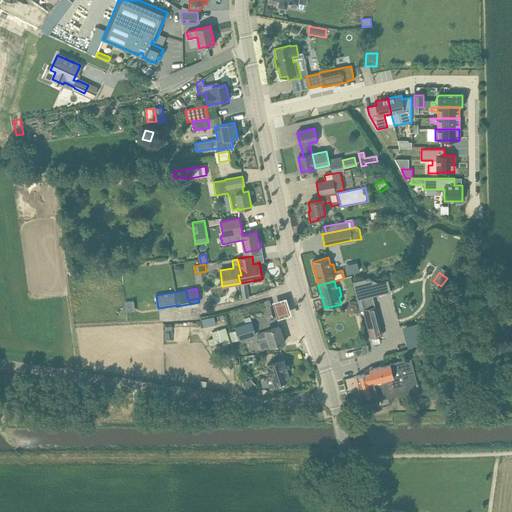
[(373,297),(357,301),(359,310),(363,309),(370,338),(371,338),(378,336),(383,335),(376,306),(375,306),(373,297)]
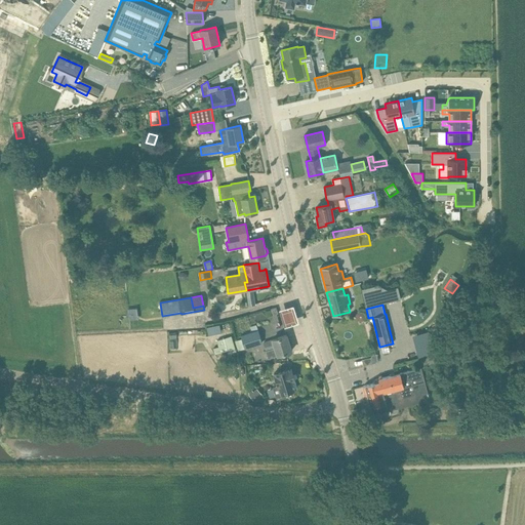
[(289,306),(278,310),(283,325),(294,322),(289,306)]
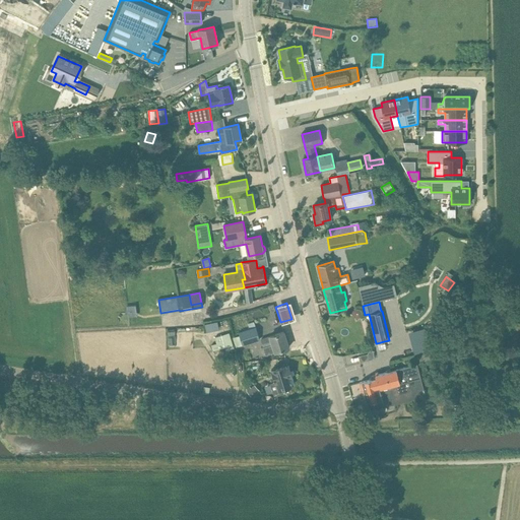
[(137,316),(136,305),(126,306),(127,317),(137,316)]
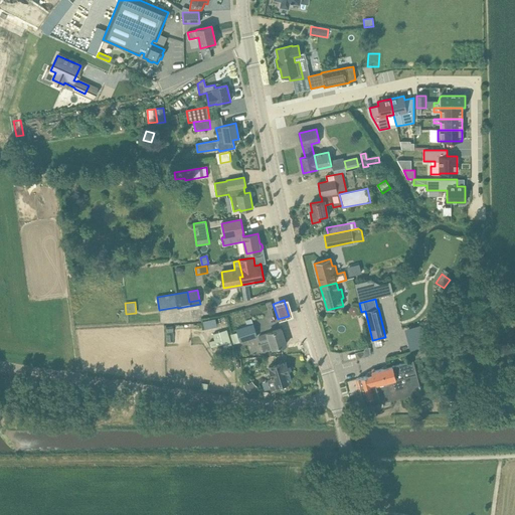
[(215,318),(202,321),(204,329),(217,326),(215,318)]
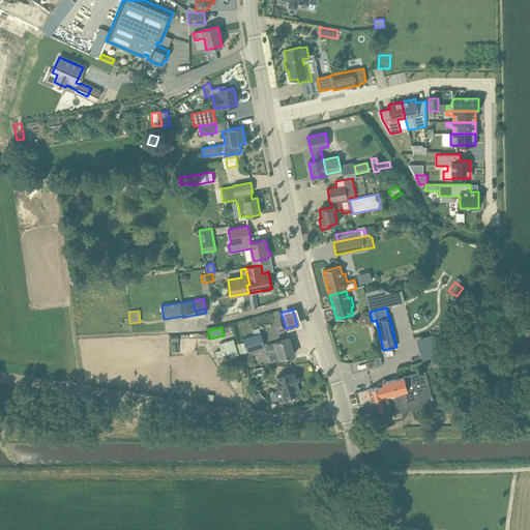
[(244,342),(237,344),(240,354),(242,353),(264,347),(260,333),(258,328),(253,330),(255,335),(243,339),(244,342)]
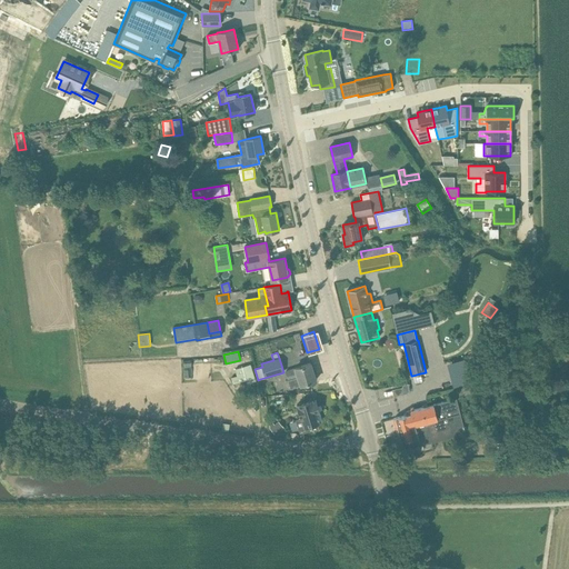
[(496,362),(483,363),(485,376),(497,375),(496,362)]
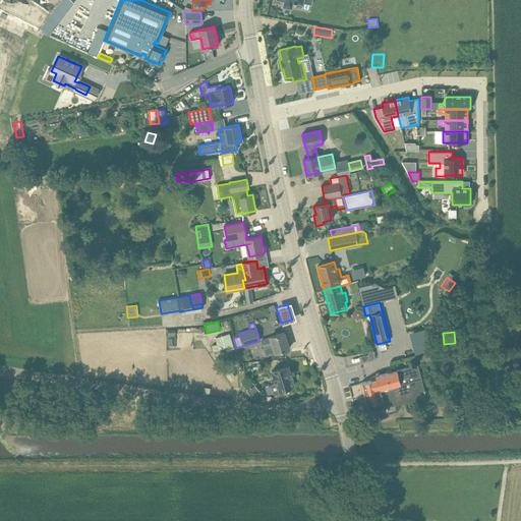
[(234,349),(229,333),(215,338),(217,344),(211,346),(213,351),(225,348),(226,351),(234,349)]
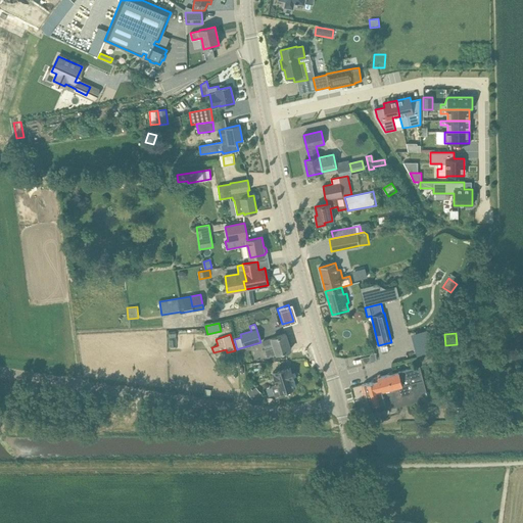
[(272,338),(263,341),(265,349),(274,346),(277,354),(290,350),(285,334),(272,338)]
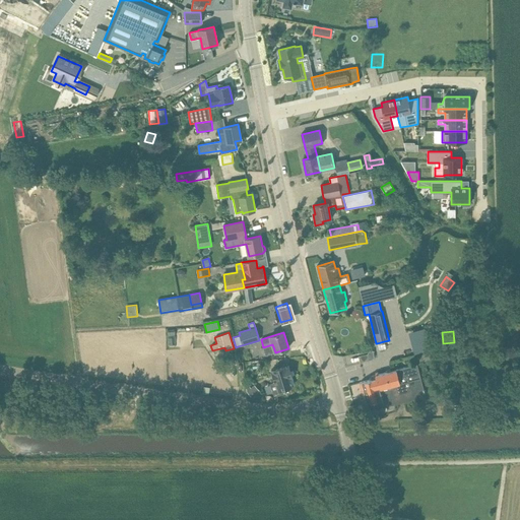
[(438,356),(436,350),(418,354),(420,362),(438,356)]
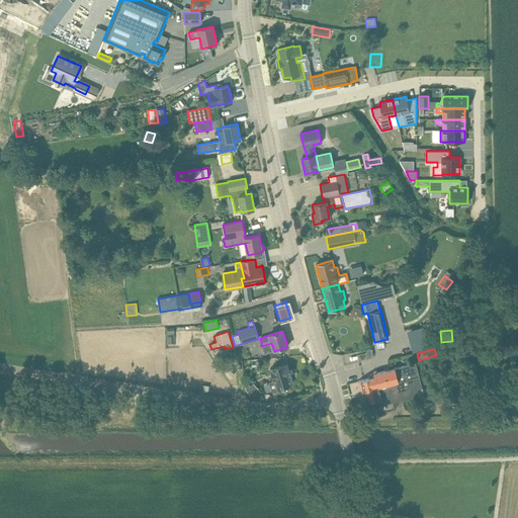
[(274,381),(275,381),(277,390),(280,389),(281,392),(289,390),(288,385),(291,385),(288,377),(291,376),(287,363),(284,364),(271,368),(270,369),(274,381)]
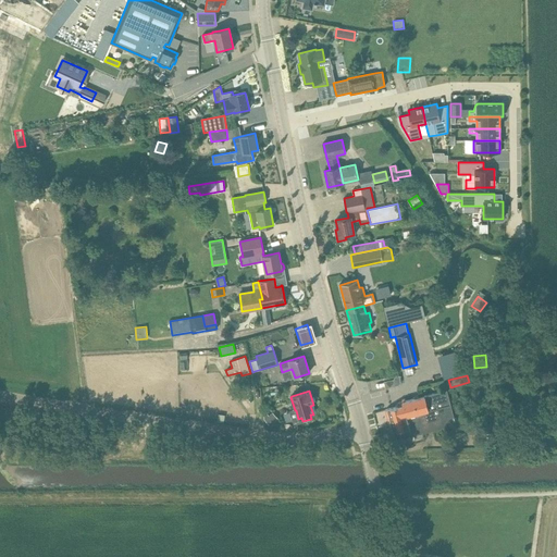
[(421,404),(416,406),(418,413),(422,432),(433,429),(433,430),(435,431),(440,430),(441,429),(441,428),(455,423),(447,391),(420,397),(421,404)]
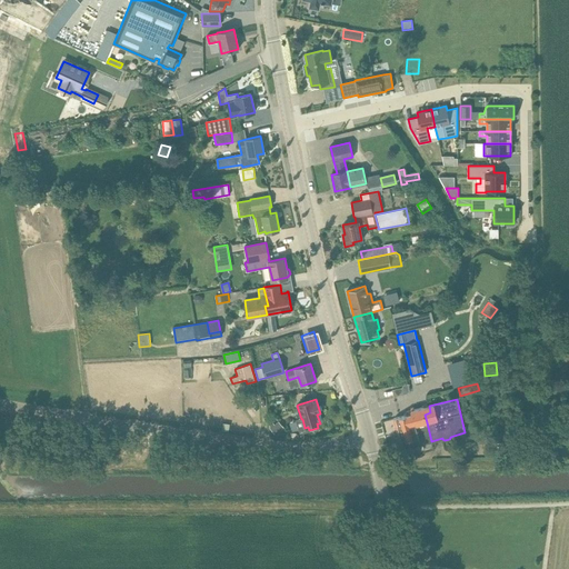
[(406,415),(393,418),(397,430),(400,442),(402,449),(413,446),(423,443),(431,441),(425,415),(430,412),(429,406),(416,409),(406,412),(406,415)]
